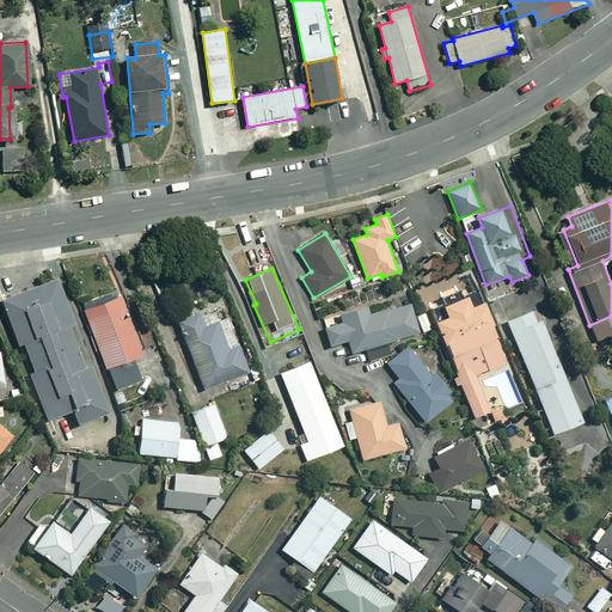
[(1,301),(48,421),(73,411),(78,423),(112,410),(61,279),(1,301)]
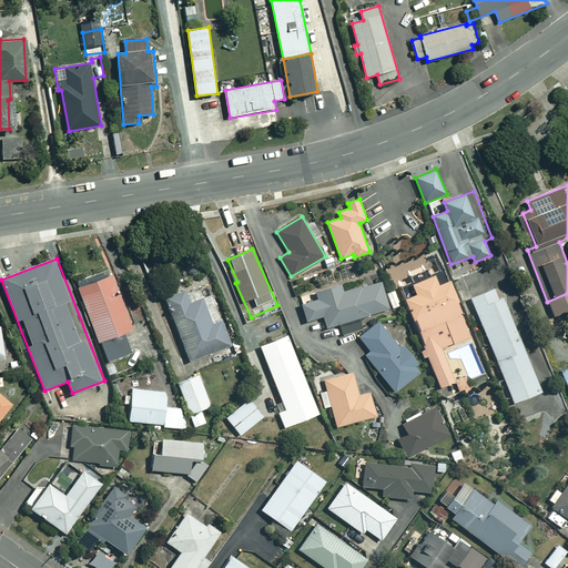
[(134,330),(111,269),(77,281),(108,362),(132,353),(125,333),(134,330)]
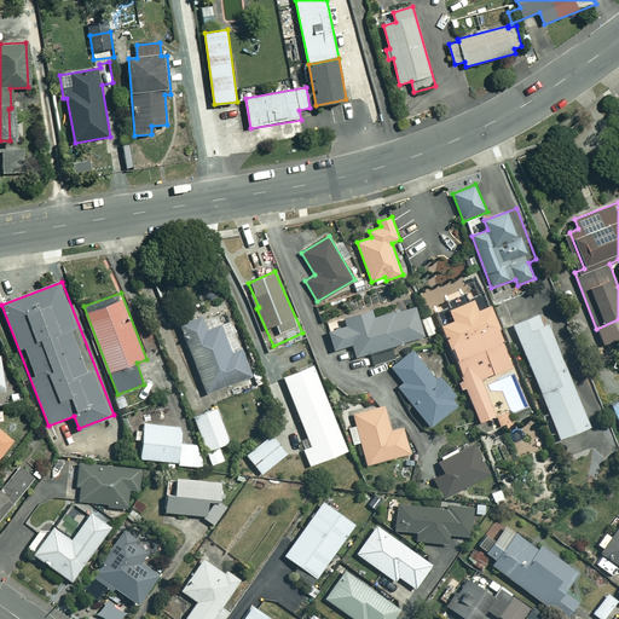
[(446,319),(434,324),(474,422),(492,415),(478,379),(508,366),(484,305),(472,310),(468,299),(443,308),(446,319)]
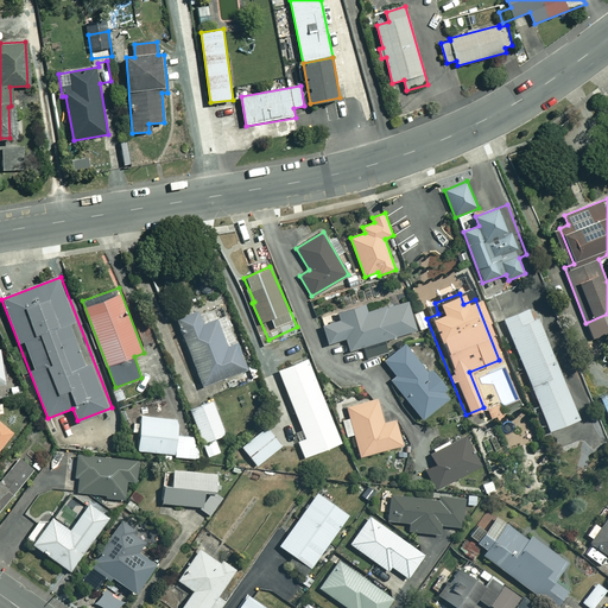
[(342,339),(346,352),(361,347),(365,359),(386,353),(382,340),(415,330),(405,301),(384,306),(384,305),(365,311),(362,303),(334,312),(336,320),(318,325),(324,344),(342,339)]
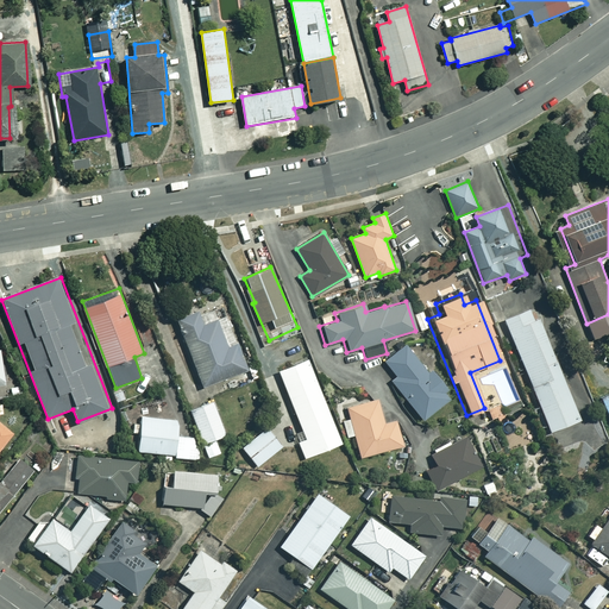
[(205,387),(249,370),(224,305),(200,314),(198,309),(177,316),(205,387)]
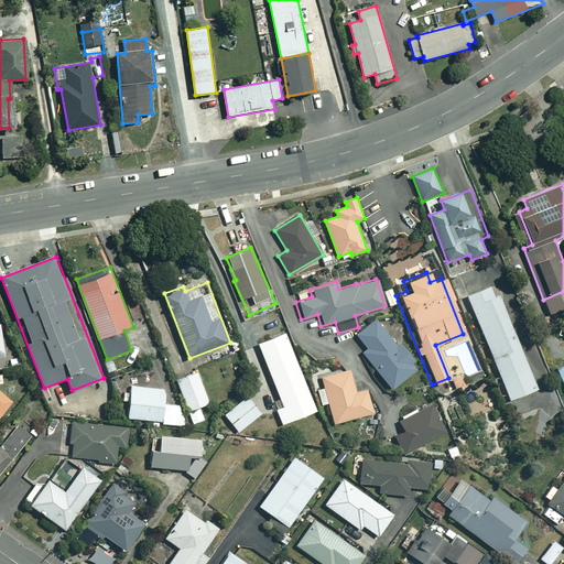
[(496,296),(491,286),(468,296),(511,400),(539,389),(500,295),(496,296)]
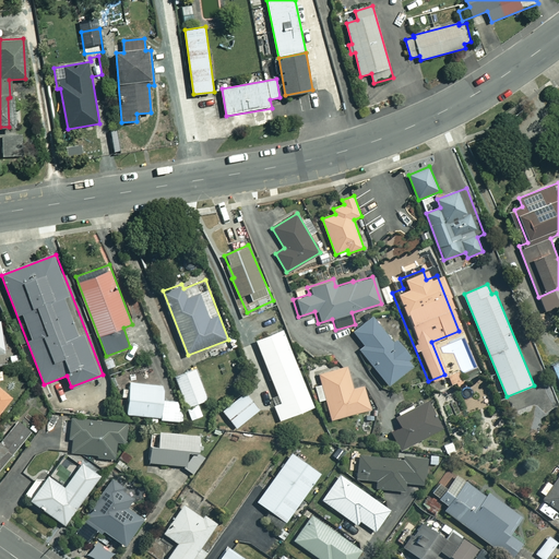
[(390,341),(370,316),(351,331),(363,346),(357,349),(385,385),(412,366),(407,360),(409,358),(393,339),(390,341)]
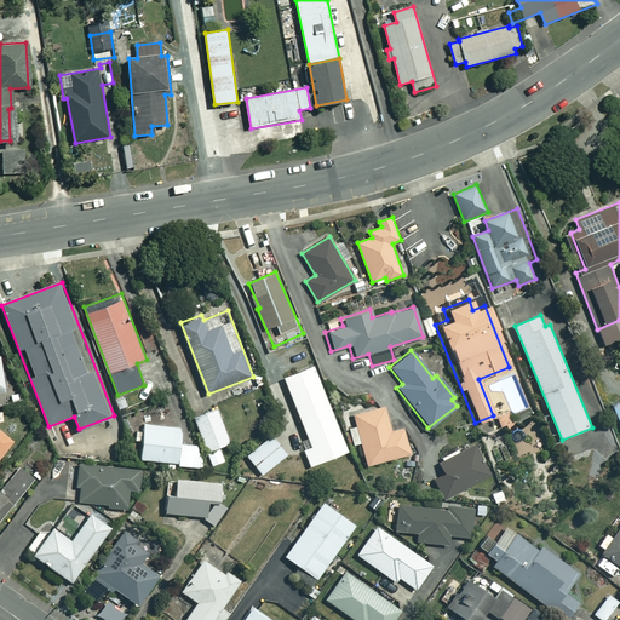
[(349,451),(310,356),(292,363),(297,374),(285,378),(313,447),(305,449),(311,466),(349,451)]
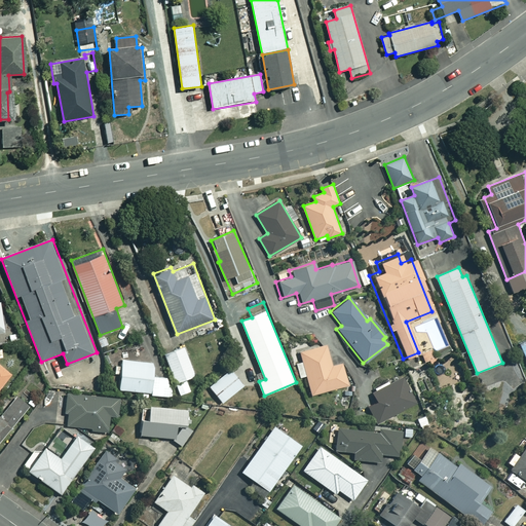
[(333,366),(327,343),(300,351),(303,362),(297,364),(301,377),(307,376),(312,396),(349,385),(343,364),(333,366)]
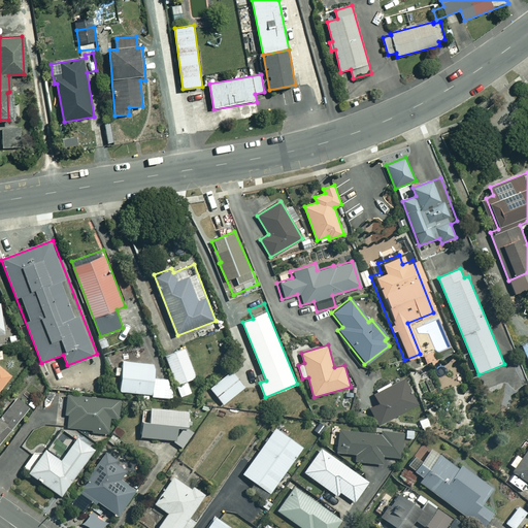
[(197,377),(186,349),(166,356),(177,385),(197,377)]
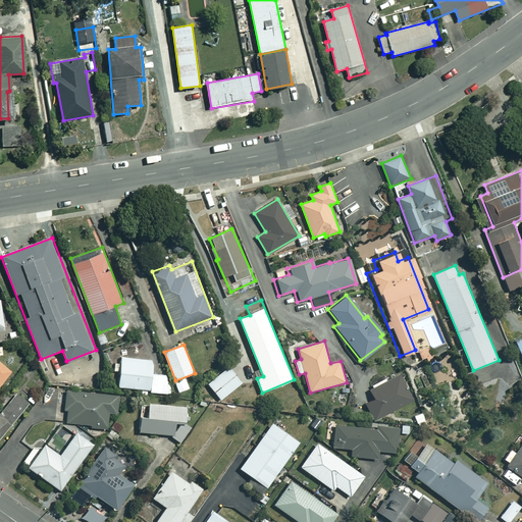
[(121,364),(115,364),(114,376),(120,376),(119,386),(150,389),(150,393),(173,395),(167,375),(152,374),(154,360),(122,357),(121,364)]
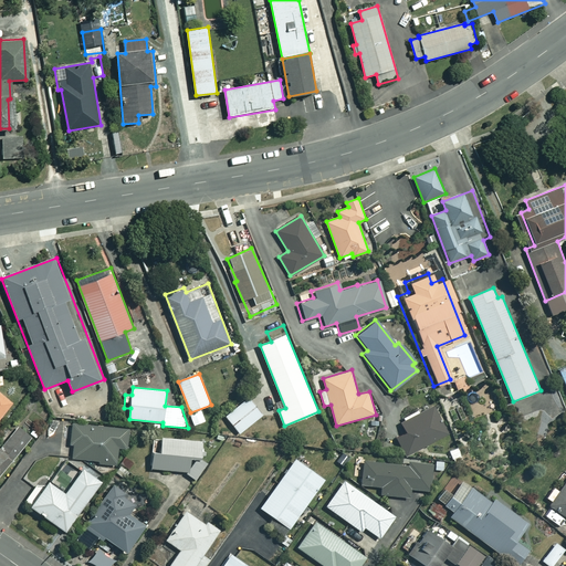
[(473,389),(459,396),(470,420),(484,413),(473,389)]
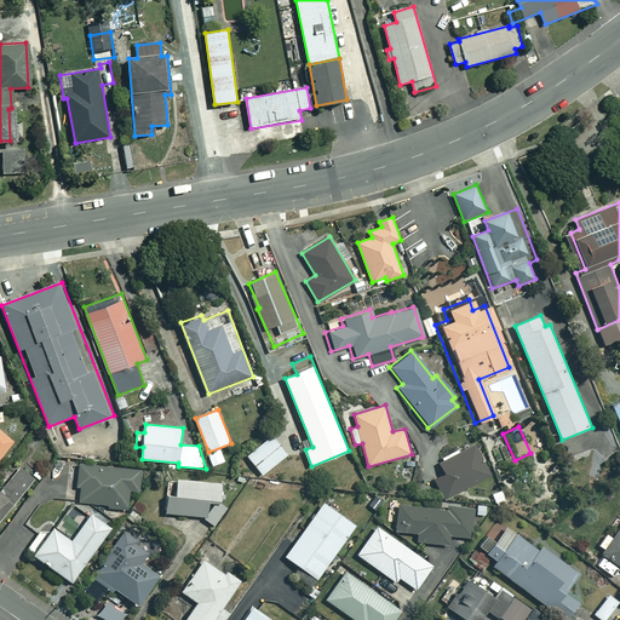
[(287,454),(271,436),(247,457),(264,475),(287,454)]
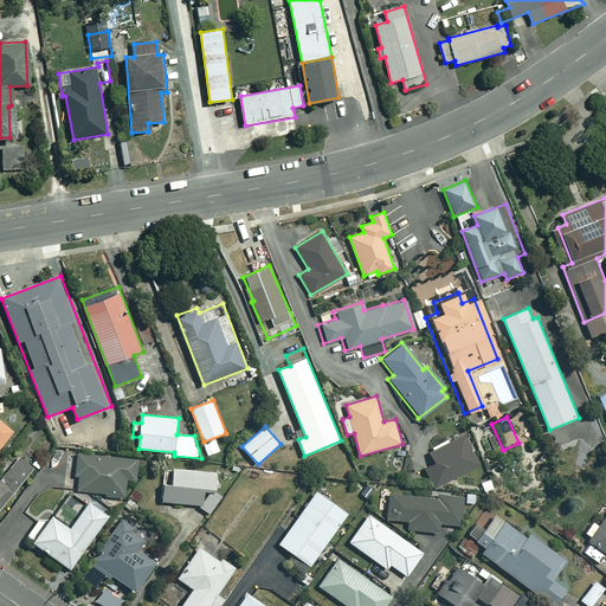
[(478,466),(465,437),(452,443),(450,438),(431,446),(433,451),(431,452),(436,463),(426,468),(434,487),(478,466)]
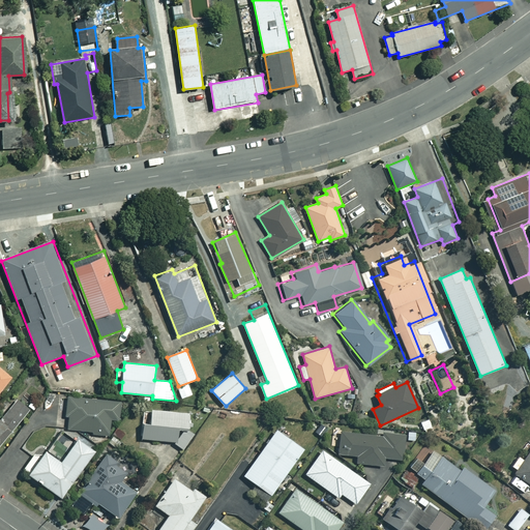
[(69,416),(68,429),(93,432),(93,434),(109,436),(111,420),(118,420),(120,403),(68,396),(66,416),(69,416)]
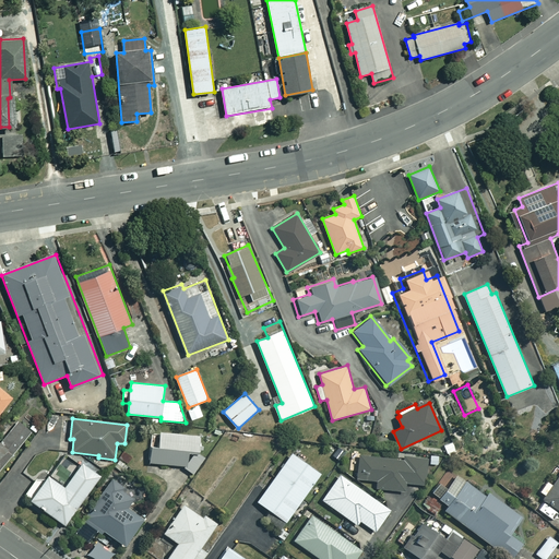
[(0,468),(31,430),(19,420),(4,438),(0,435),(0,468)]
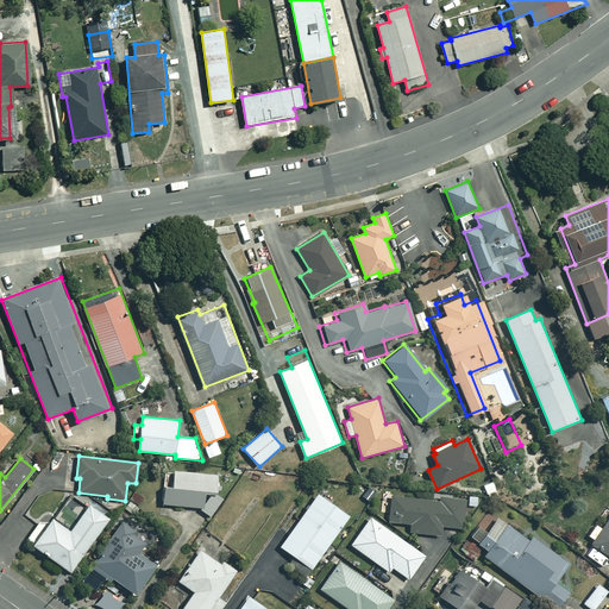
[(217,494),(219,473),(174,470),(174,475),(165,475),(163,504),(199,507),(212,515),(224,498),(217,494)]
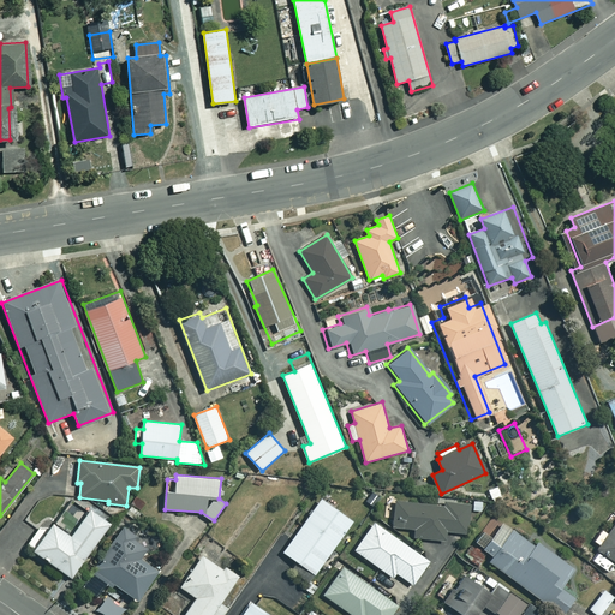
[(298,562),(316,574),(353,520),(321,499),(284,553),(298,562)]
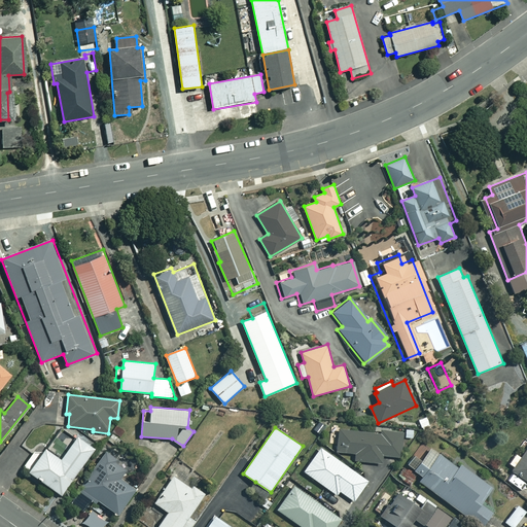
[(381,434),(340,428),(337,451),(356,453),(355,459),(382,463),(383,455),(399,457),(402,432),(382,429),(381,434)]
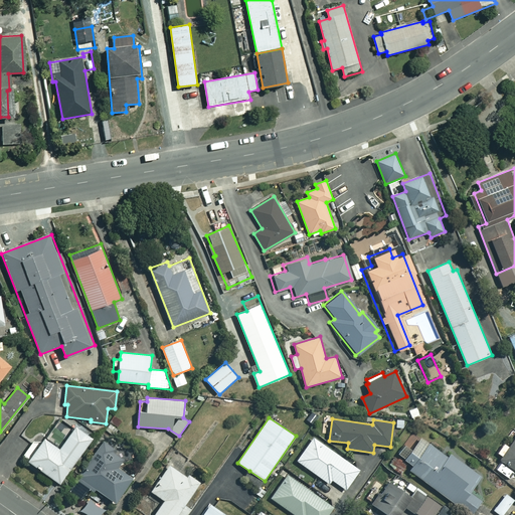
[(94,439),(76,426),(60,449),(45,438),(40,445),(34,441),(22,456),(60,484),(94,439)]
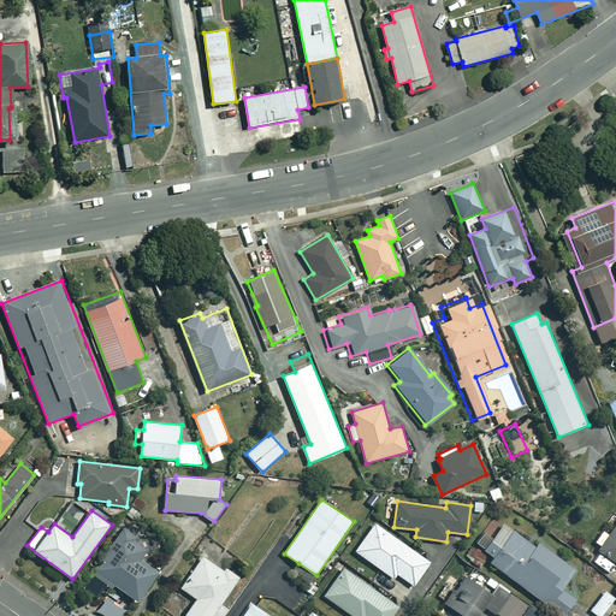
[(431,562),(375,522),(355,551),(394,578),(397,573),(414,585),(431,562)]
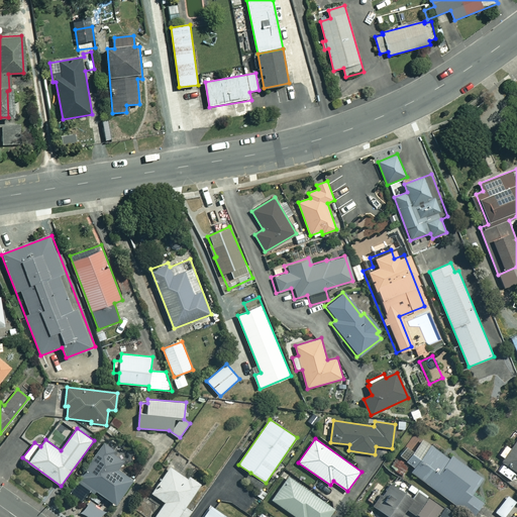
[(449,458),(423,439),(414,452),(406,446),(399,455),(415,467),(411,472),(474,516),(484,502),(473,494),(484,478),(452,454),(449,458)]
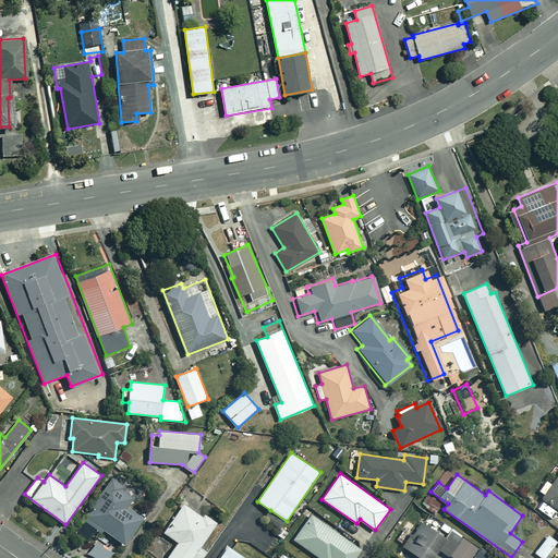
[(545,495),(543,498),(557,508),(557,475),(552,485),(546,481),(540,490),(545,495)]
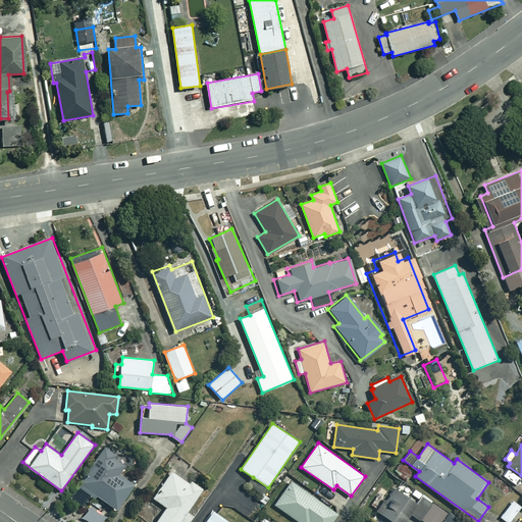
[(126,464),(104,449),(79,486),(95,498),(97,494),(118,510),(136,484),(119,474),(126,464)]
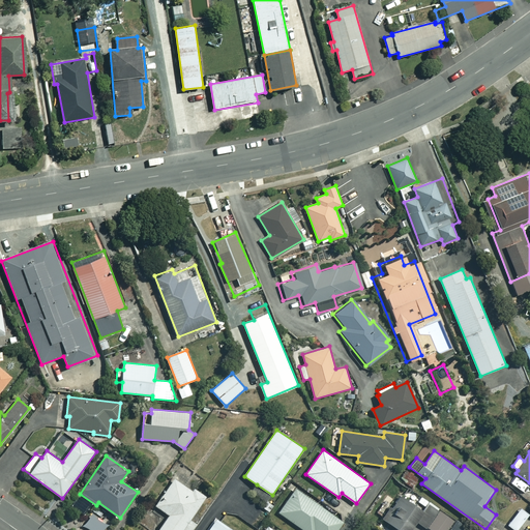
[(193,491),(175,478),(156,505),(170,514),(158,529),(192,529),(197,524),(190,519),(206,496),(195,488),(193,491)]
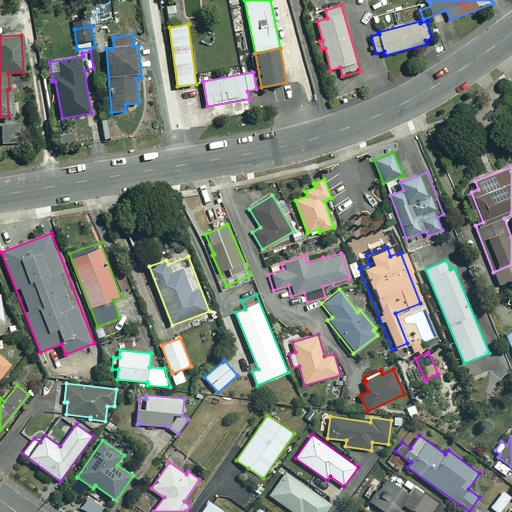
[(240,478),(262,493),(265,488),(259,483),(263,478),(248,468),(240,478)]
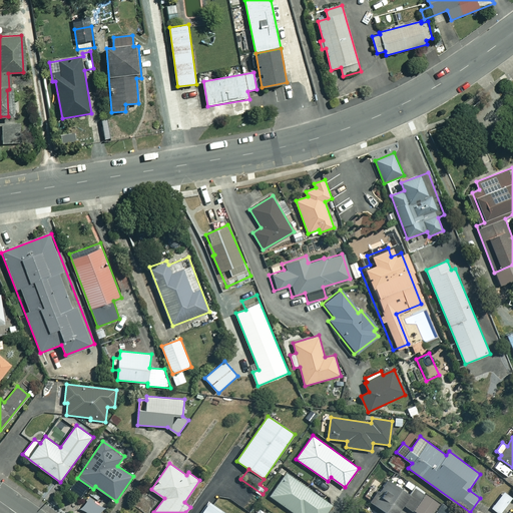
[(326,512),(332,505),(288,472),(271,495),(294,512),(326,512)]
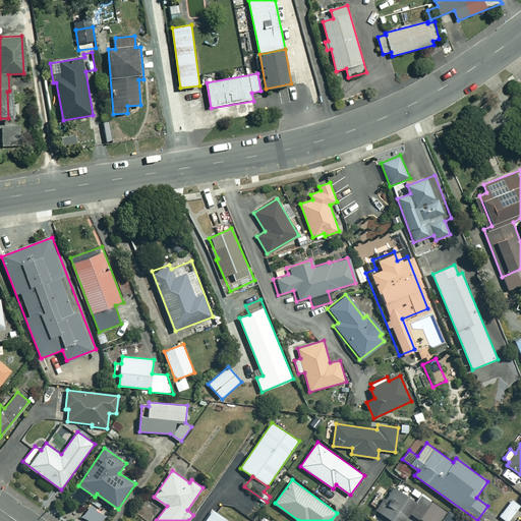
[(423,520),(441,520),(447,512),(431,502),(432,500),(414,487),(408,496),(394,486),(385,499),(377,494),(368,505),(393,520),(404,520),(411,512),(423,520)]
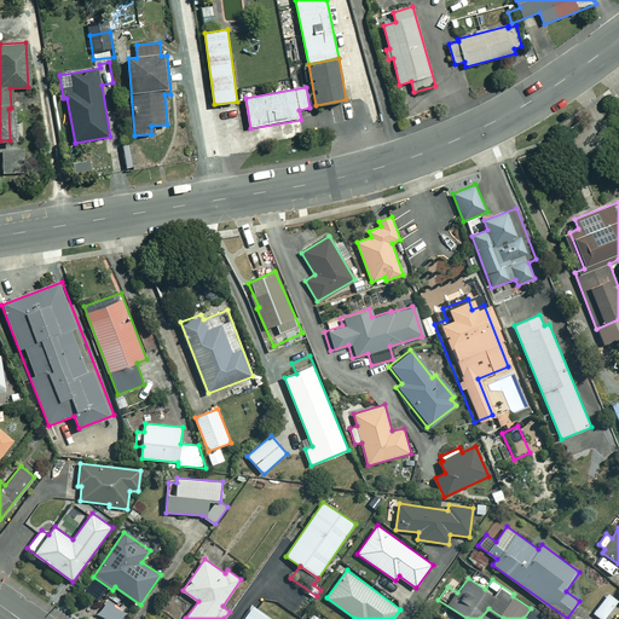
[(603,618),(618,601),(608,594),(594,613),(602,618),(603,618)]
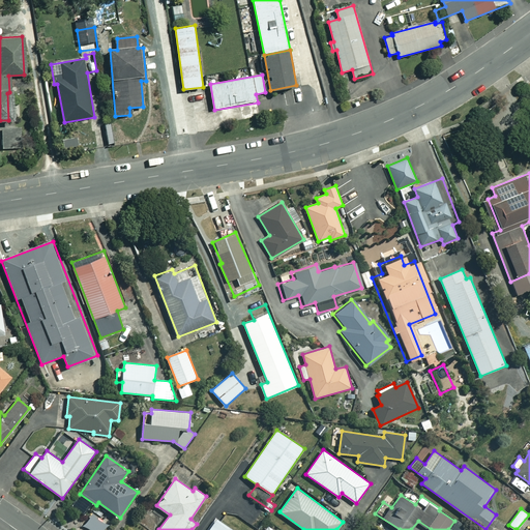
[(90,529),(104,529),(107,526),(106,524),(108,520),(98,513),(96,518),(92,514),(85,526),(90,529)]
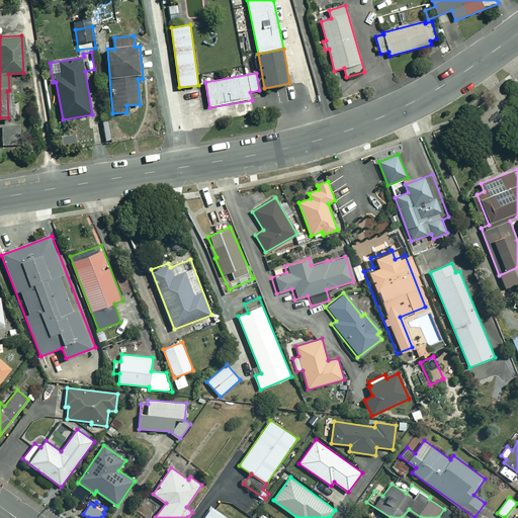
[(228,517),(211,507),(203,517),(228,517)]
